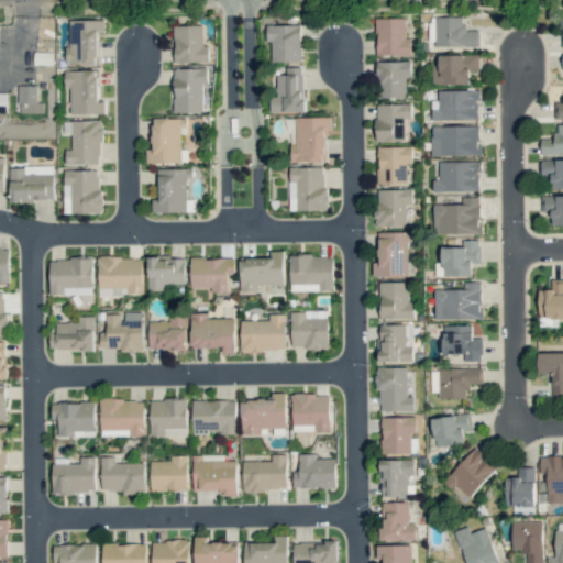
[(435,46),(478,45),(478,30),(464,31),(463,15),(434,17),(435,46)]
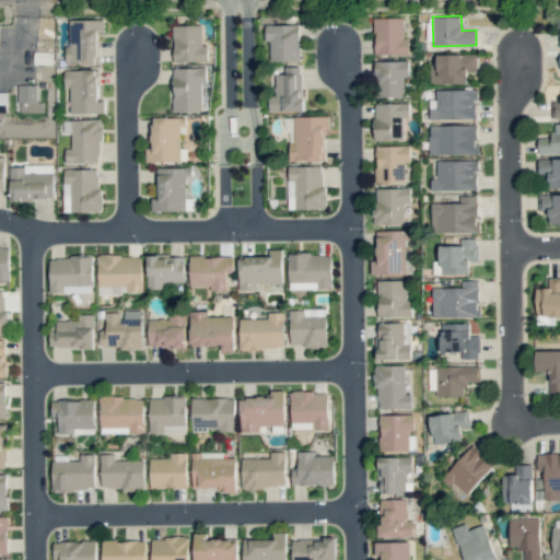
[(374,19),(375,55),(409,55),(409,38),(404,38),(403,18),(374,19)]
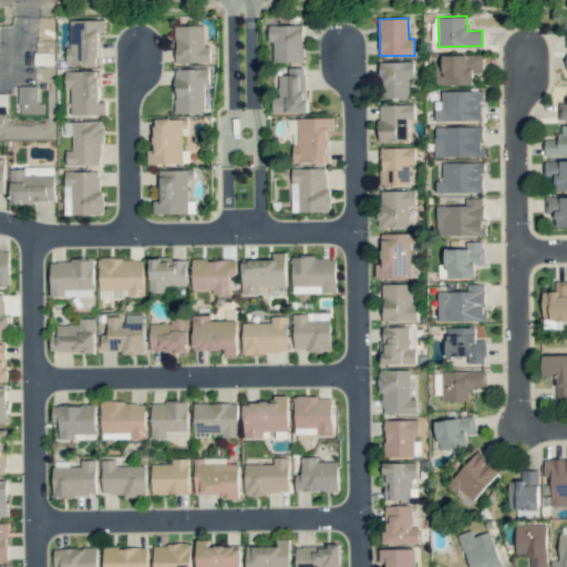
[(66,64),(100,64),(100,32),(105,33),(105,20),(71,20),(71,48),(66,48),(66,64)]
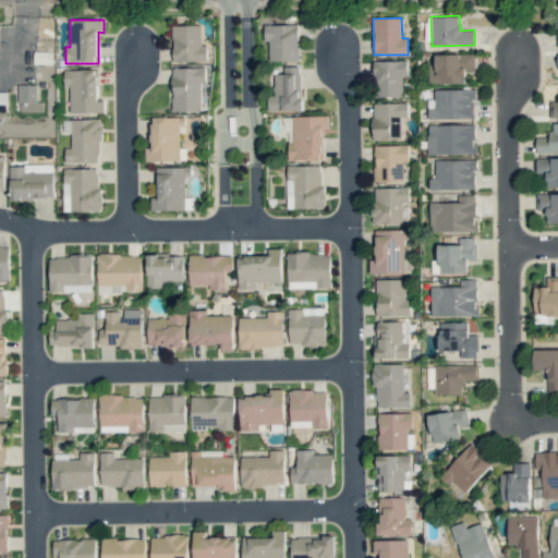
[(299,25),(265,24),(264,40),(269,40),(269,61),(298,61),(299,25)]
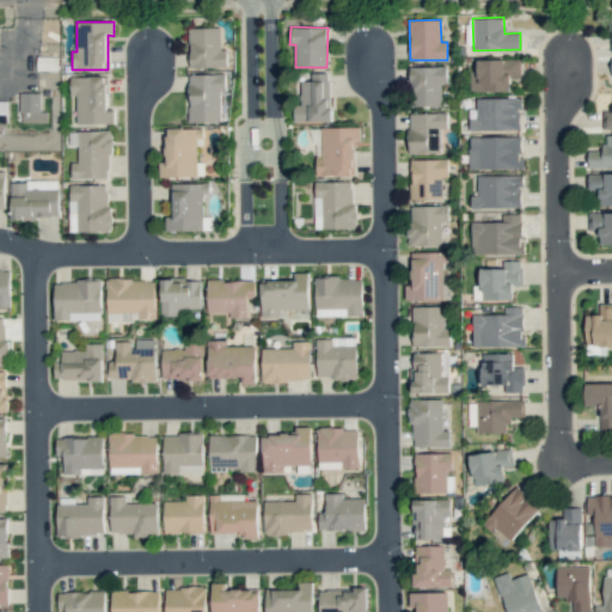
[(220,28),(189,29),(190,68),(227,67),(226,50),(221,50),(220,28)]
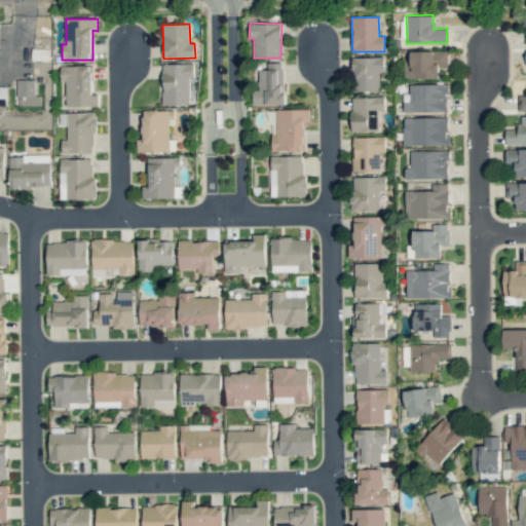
[(448,67),(447,50),(410,51),(410,61),(404,61),(404,79),(438,78),(438,67),(448,67)]
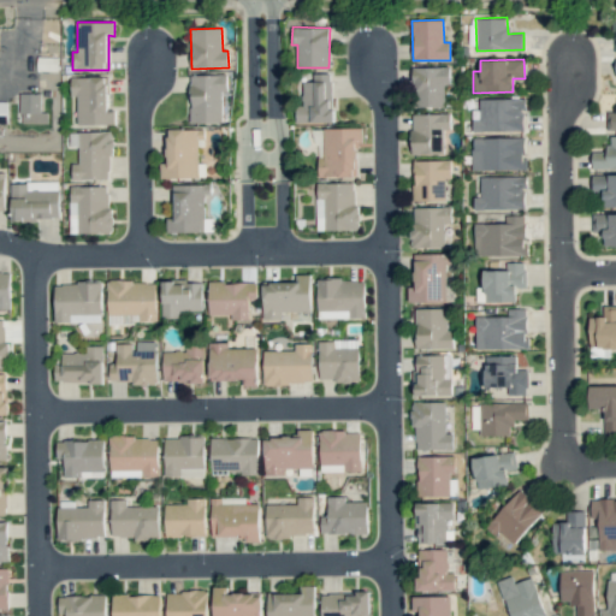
[(450,66),(413,67),(413,107),(444,107),(444,84),(450,84),(450,66)]
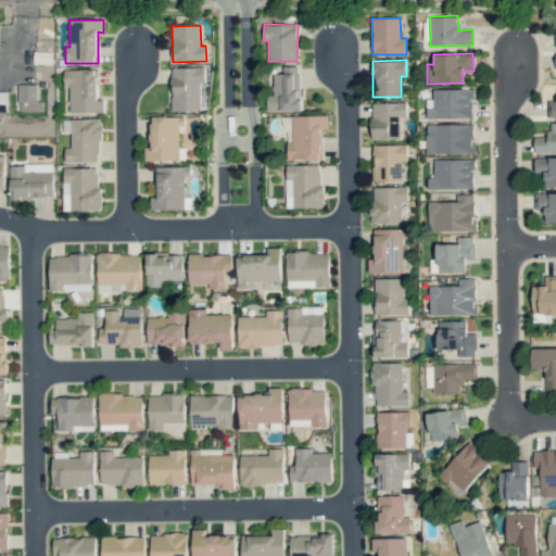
[(299,111),(300,66),(282,66),(282,74),(274,73),(273,95),(267,95),(266,110),(299,111)]
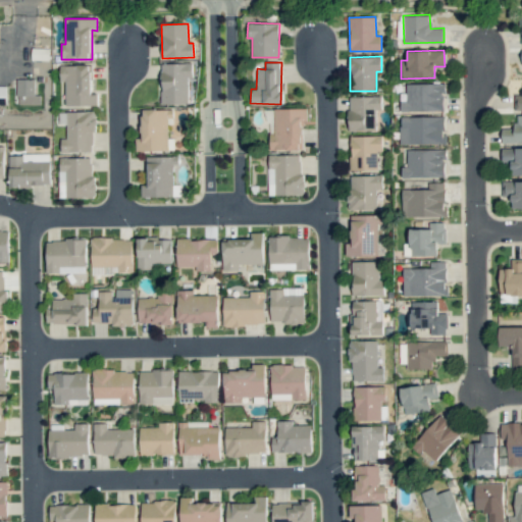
[(161,104),(188,103),(188,76),(193,76),(193,63),(160,63),(161,104)]
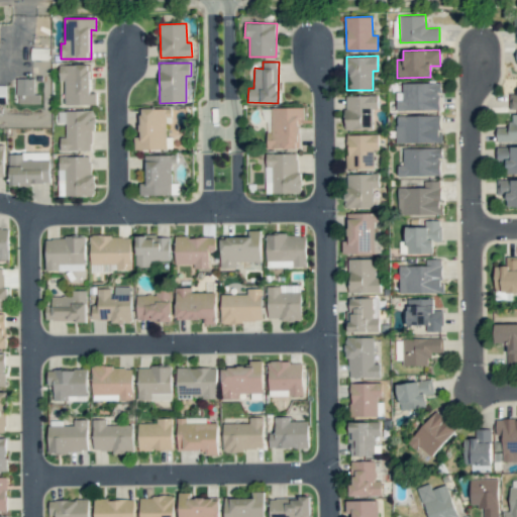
[(96,105),(97,94),(91,94),(91,65),(60,64),(60,80),(66,80),(65,104),(96,105)]
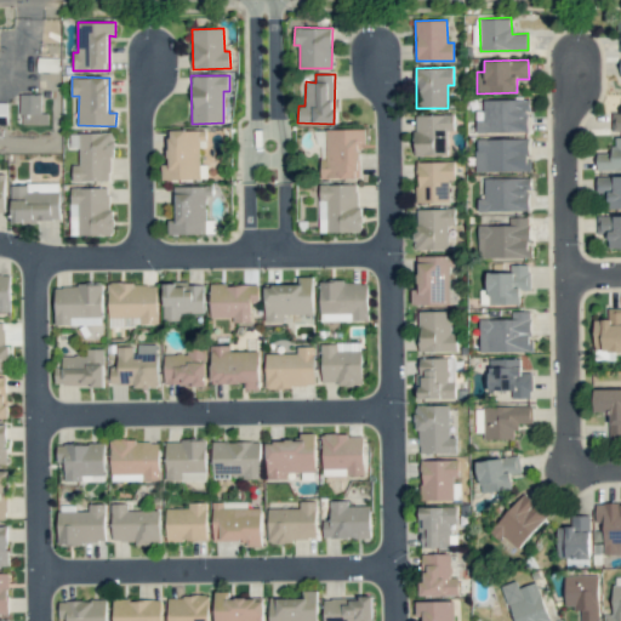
[(20,95),(20,125),(47,124),(47,113),(40,113),(39,93),(20,95)]
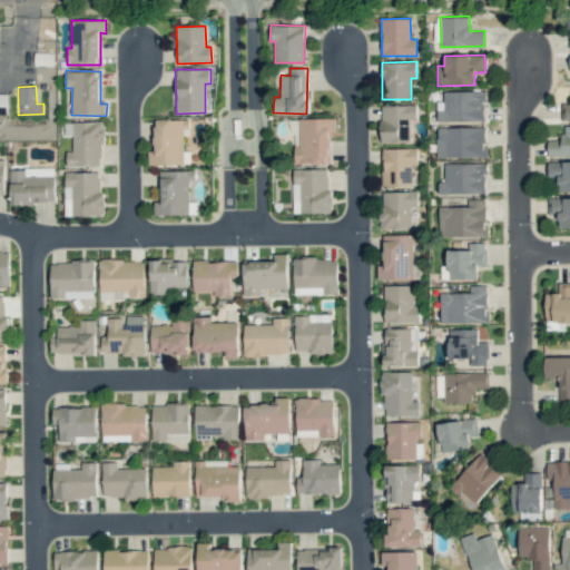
[(485,120),(484,90),(436,92),(436,123),(485,120)]
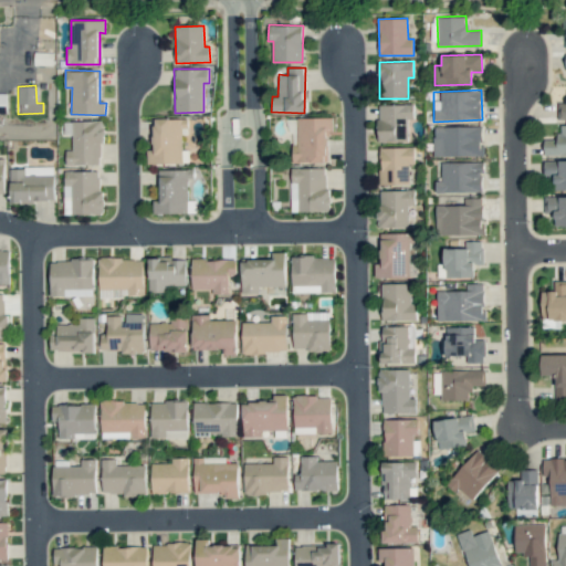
[(378,105),(378,142),(407,142),(406,118),(413,118),(413,104),(378,105)]
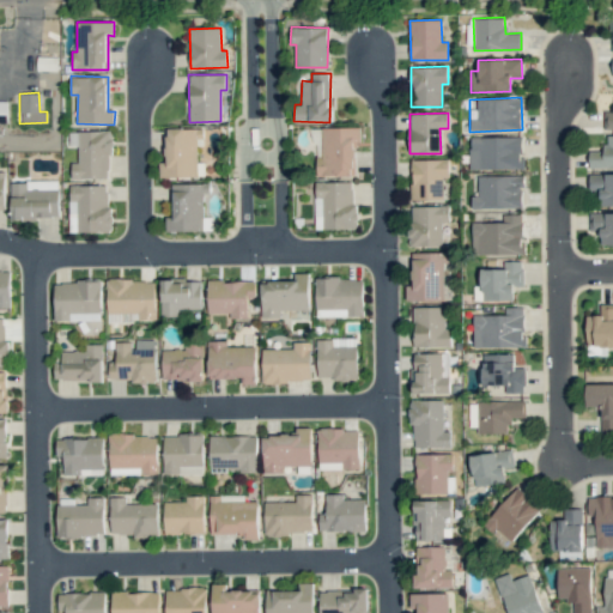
[(161,177),(199,177),(198,139),(204,139),(204,128),(165,129),(167,162),(159,162),(161,177)]
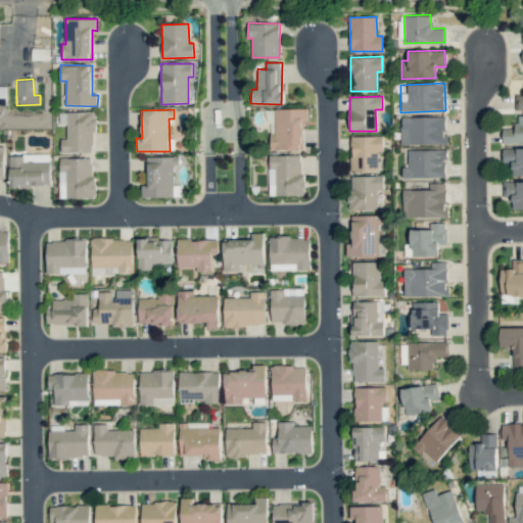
[(271,150),(304,149),(304,109),(275,109),(275,134),(270,134),(271,150)]
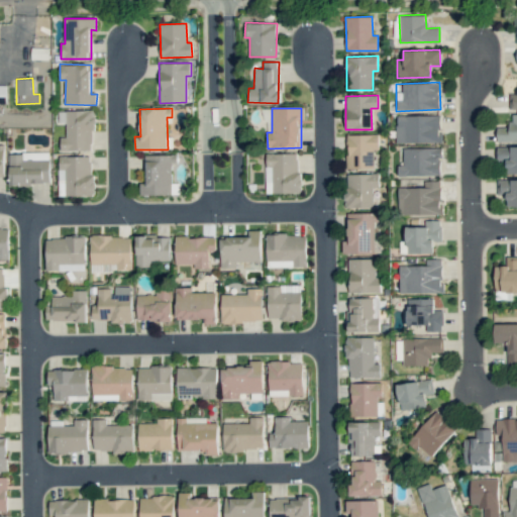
[(67,137),(61,137),(61,150),(94,149),(93,110),(66,110),(67,137)]
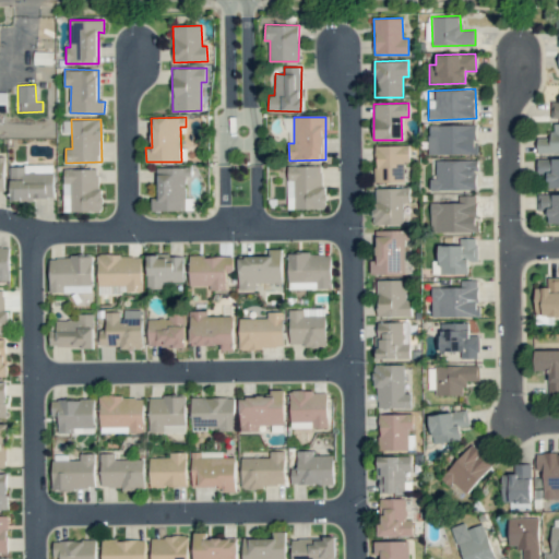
[(558,123),(551,123),(552,137),(537,138),(537,153),(558,152),(558,123)]
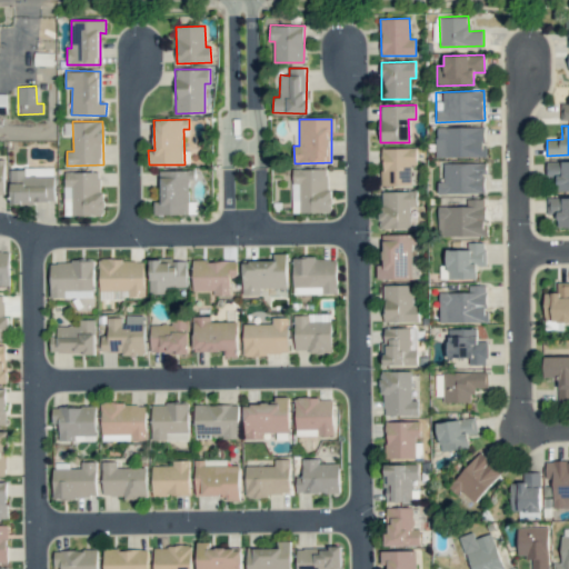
[(486,128),(436,127),(436,156),(485,157),(486,128)]
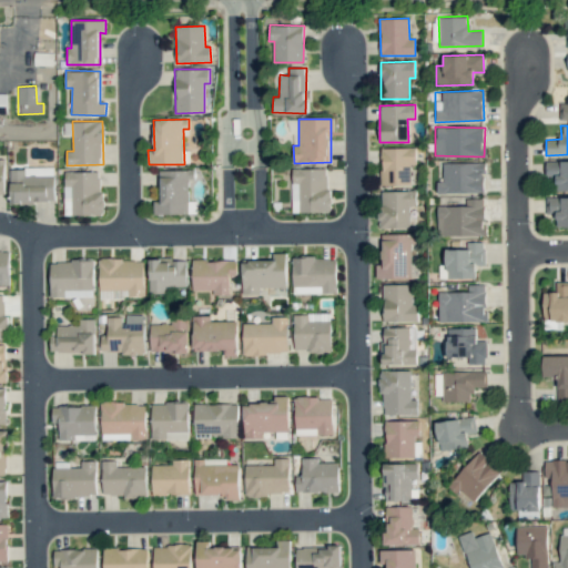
[(382,185),(411,184),(411,164),(416,164),(416,148),(381,149),(382,185)]
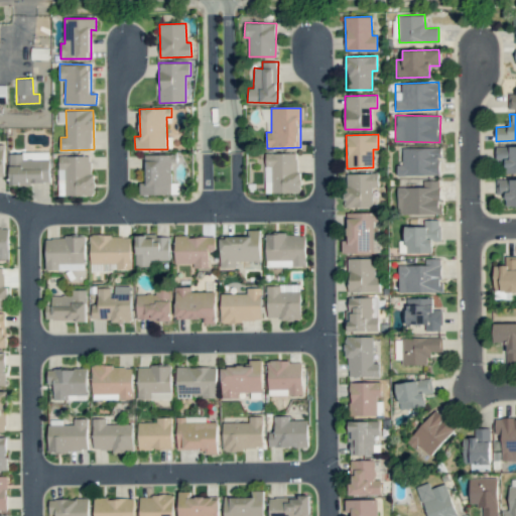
[(515,145),(495,146),(496,160),(505,160),(505,173),(515,172),(515,145)]
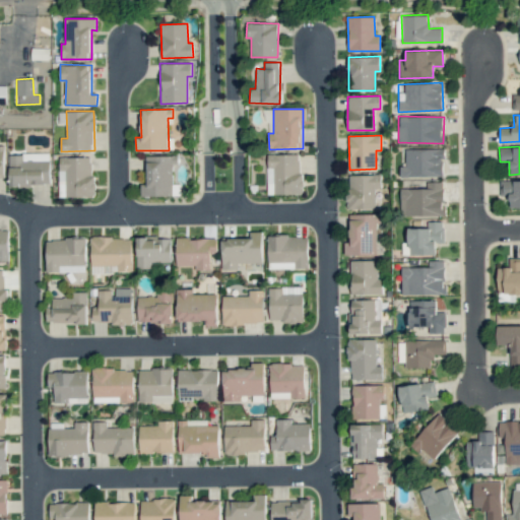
[(405,166),(399,167),(399,177),(443,176),(443,148),(405,149),(405,166)]
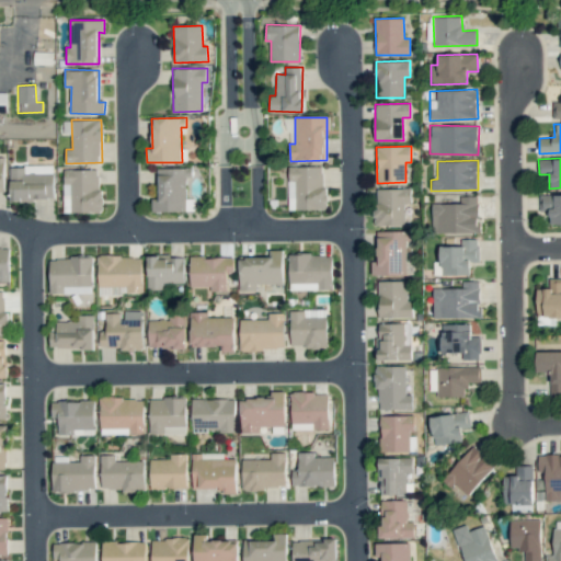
[(54,199),(54,165),(10,167),(10,201),(54,199)]
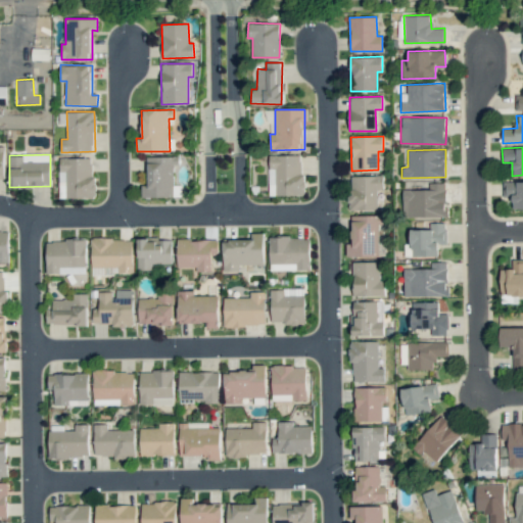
[(302,196),(302,155),(270,155),(269,196),(302,196)]
